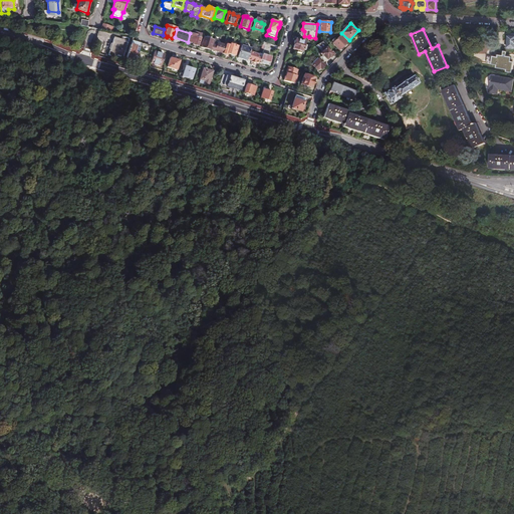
[(196,36),(197,34),(192,33),(189,41),(193,42),(193,44),(194,45),(194,46),(196,46),(197,46),(199,46),(201,38),(196,36)]
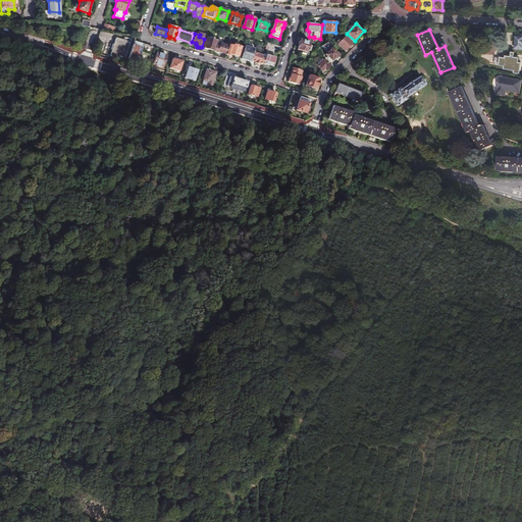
[(346,37),(342,40),(341,39),(337,42),(338,44),(346,50),(353,43),(346,37)]
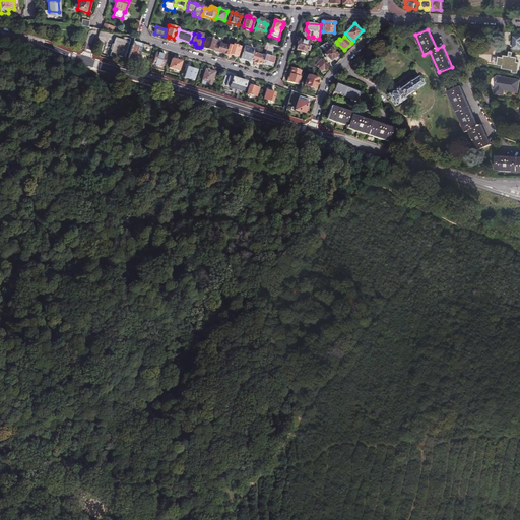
[(111,57),(124,61),(131,41),(125,38),(123,42),(116,40),(111,57)]
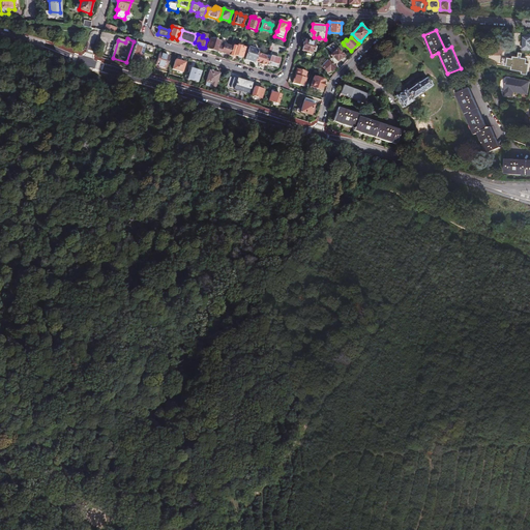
[(216,51),(219,41),(210,39),(207,49),(216,51)]
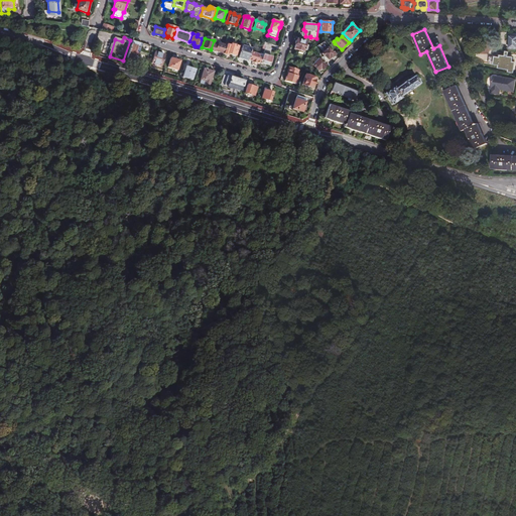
[(75,39),(73,45),(80,48),(82,41),(75,39)]
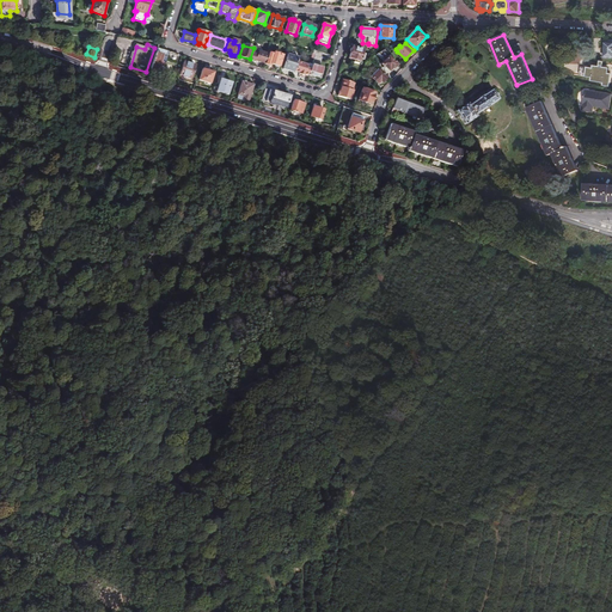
[(256,47),(251,60),(265,63),(268,55),(259,51),(259,49),(259,48),(256,47)]
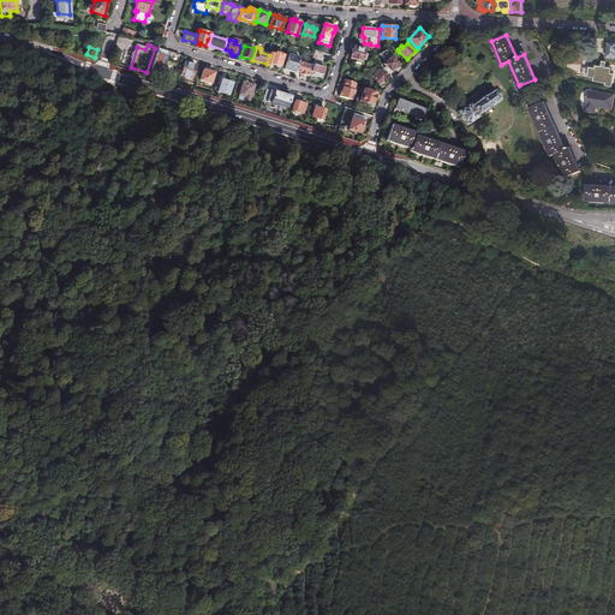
[(159,48),(150,71),(159,73),(161,67),(163,67),(167,59),(169,59),(168,61),(177,64),(180,55),(166,51),(159,48)]
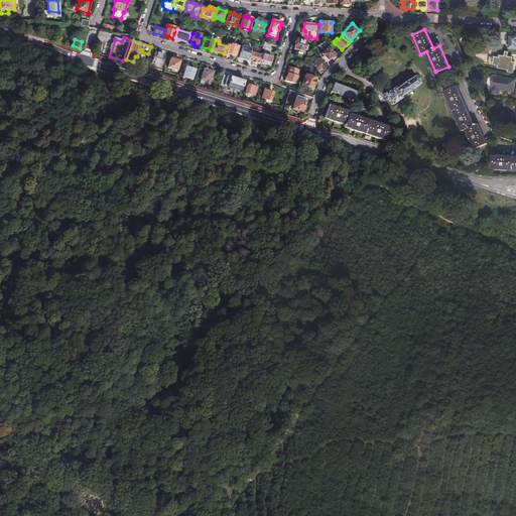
[(297,40),(294,49),(303,51),(305,46),(307,47),(308,45),(305,44),(306,42),(297,40)]
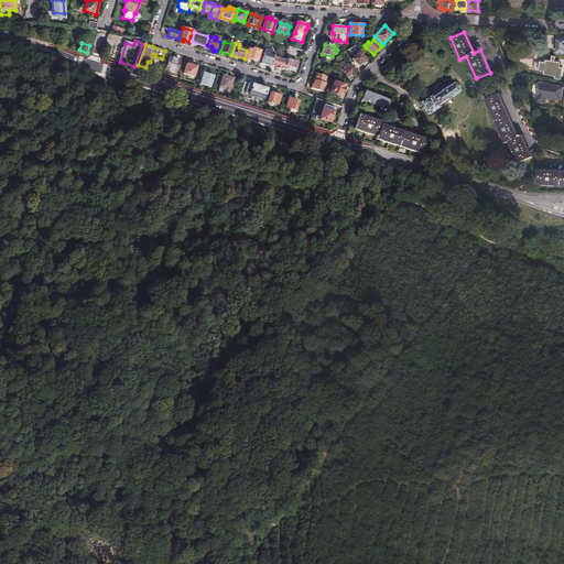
[(354,46),(348,50),(355,56),(353,58),(354,61),(353,63),(355,64),(356,63),(359,66),(361,63),(364,63),(365,63),(366,62),(366,60),(358,53),(359,52),(354,46)]
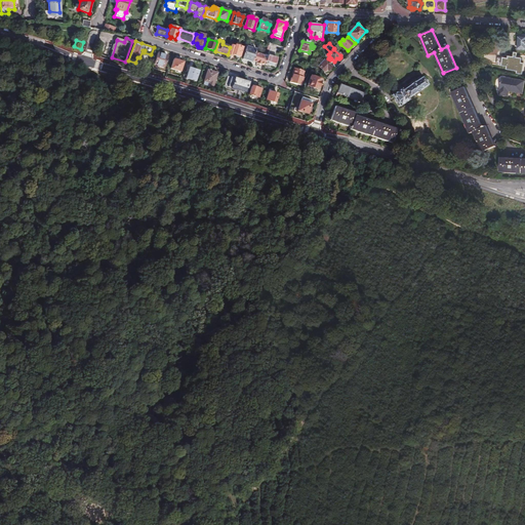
[(239,56),(242,47),(235,45),(235,47),(232,54),(234,55),(239,56)]
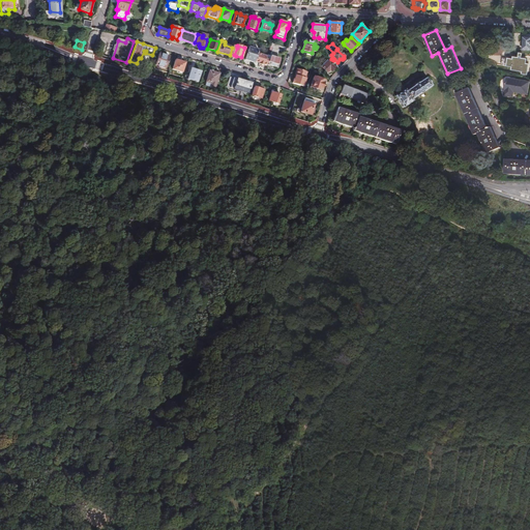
[(246,60),(255,63),(255,62),(258,53),(259,50),(251,48),(246,60)]
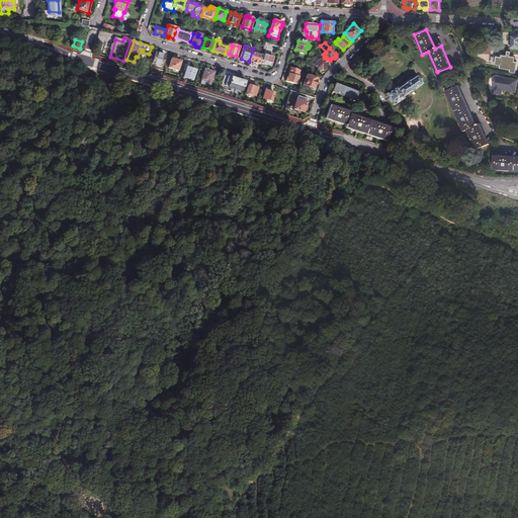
[(271,67),(273,58),(270,57),(272,49),(271,49),(271,48),(267,47),(264,56),(261,64),(271,67)]
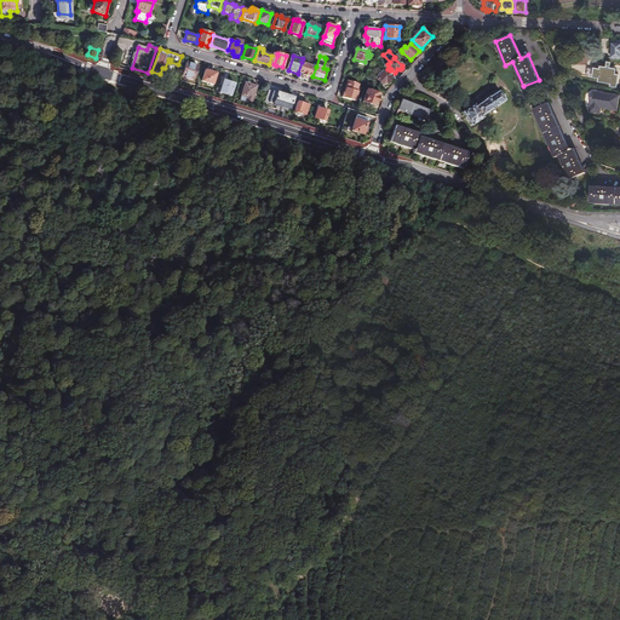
[(187,62),(183,75),(194,79),(199,65),(187,62)]
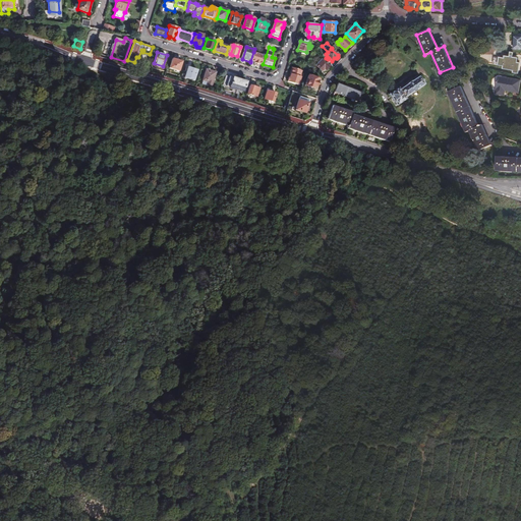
[(253,63),(263,65),(263,64),(266,56),(253,52),(250,61),(254,62),(253,63)]
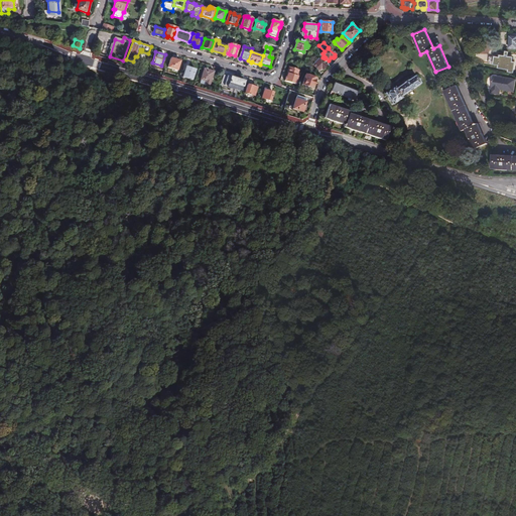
[(499,58),(493,57),(492,65),(498,66),(497,68),(508,70),(508,72),(513,73),(514,68),(511,67),(512,58),(499,56),(499,58)]
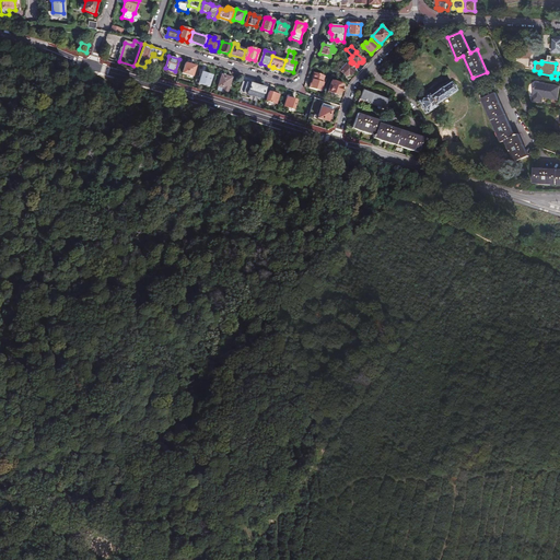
[(351,67),(346,62),(343,65),(339,69),(340,70),(348,78),(349,76),(350,76),(351,74),(352,76),(354,73),(353,71),(351,69),(351,67)]
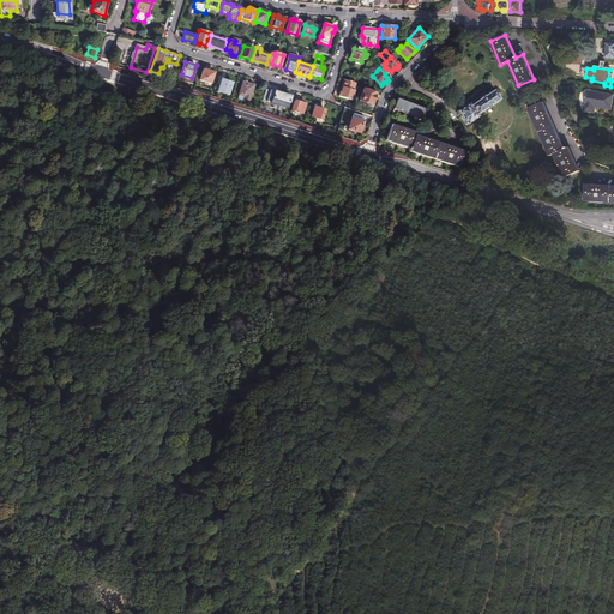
[(211,83),(215,73),(204,70),(200,79),(211,83)]
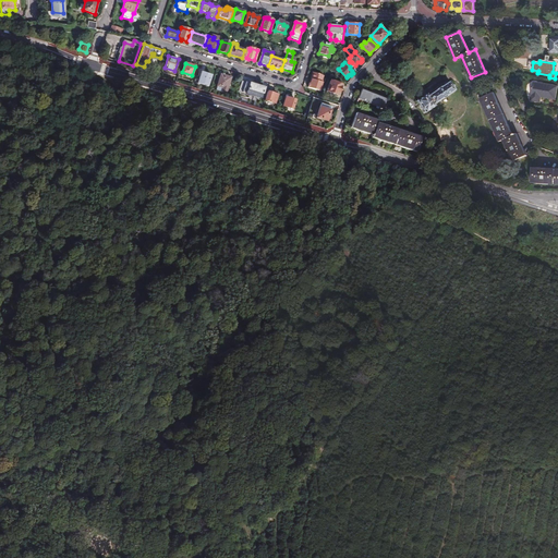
[(197,73),(196,76),(199,77),(197,83),(207,85),(211,74),(202,72),(201,74),(197,73)]
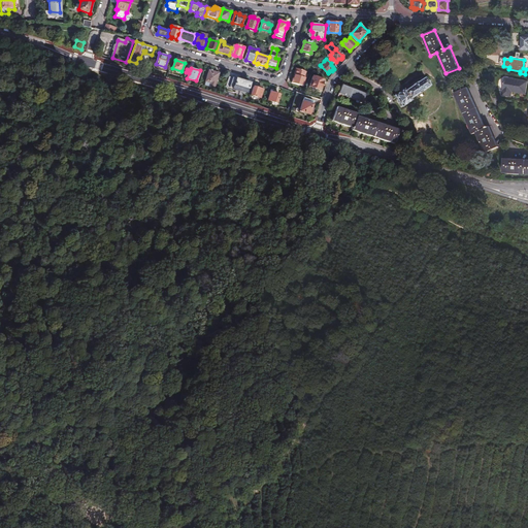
[(303,87),(305,78),(306,78),(307,75),(306,74),(306,72),(297,69),(296,70),(291,83),(303,87)]
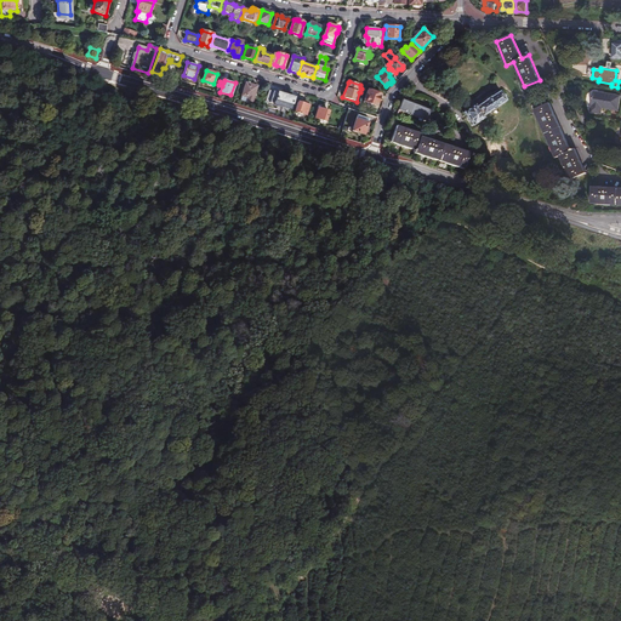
[(252,103),(257,86),(246,83),(241,96),(248,97),(246,101),(252,103)]
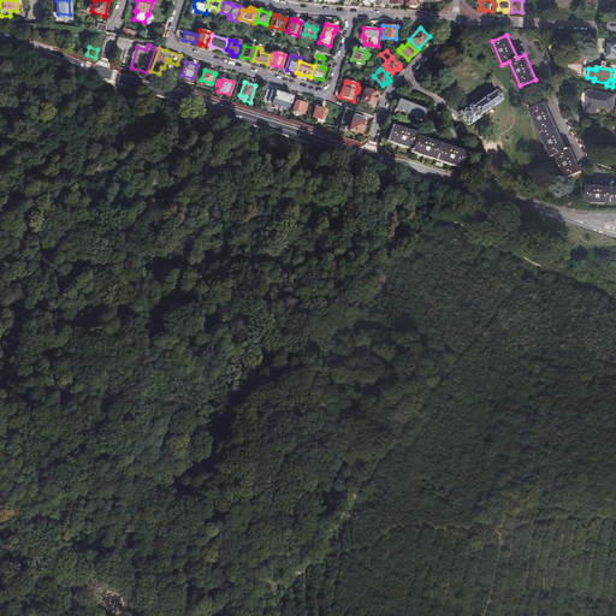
[(289,108),(292,96),(267,89),(264,100),(289,108)]
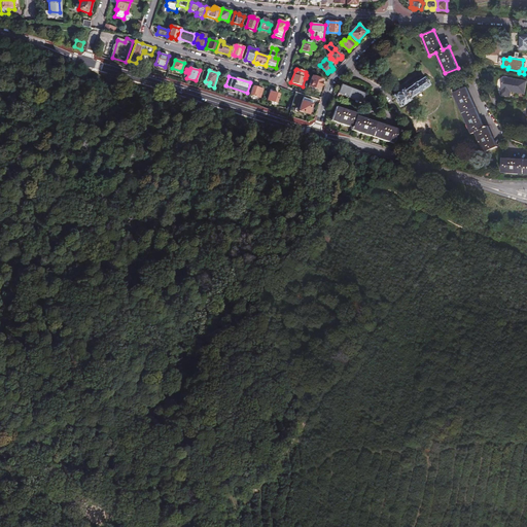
[(319,90),(322,79),(312,76),(308,86),(319,90)]
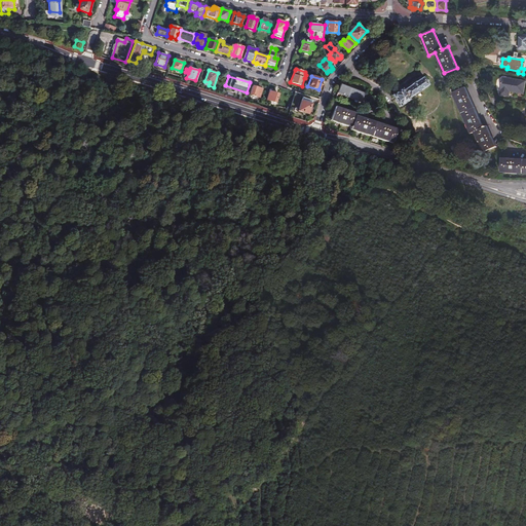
[(499,96),(508,97),(509,91),(510,92),(524,95),(525,82),(503,77),(499,96)]
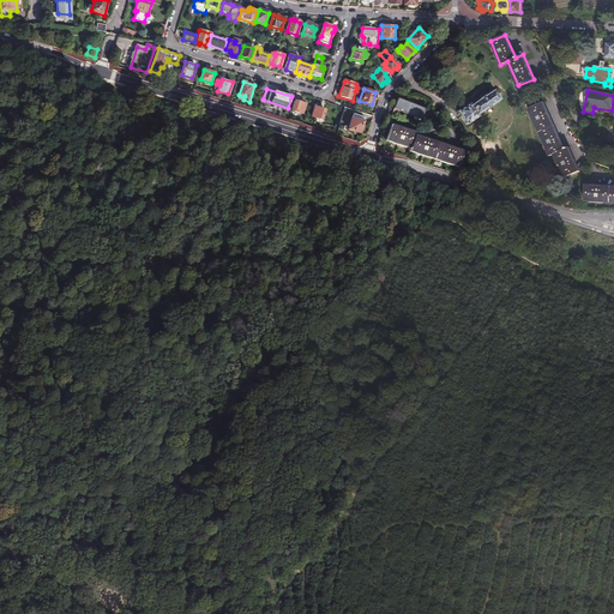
[(470,104),(459,112),(468,125),(479,116),(477,115),(486,109),(487,109),(492,107),(492,106),(500,100),(493,91),(485,97),(485,96),(480,100),(480,101),(471,106),(470,104)]
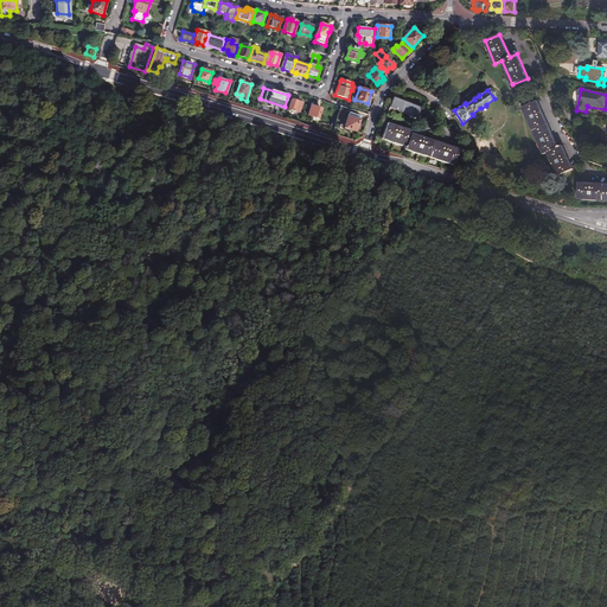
[(299,113),(302,103),(296,101),(296,100),(293,98),(293,100),(292,100),(288,109),(299,113)]
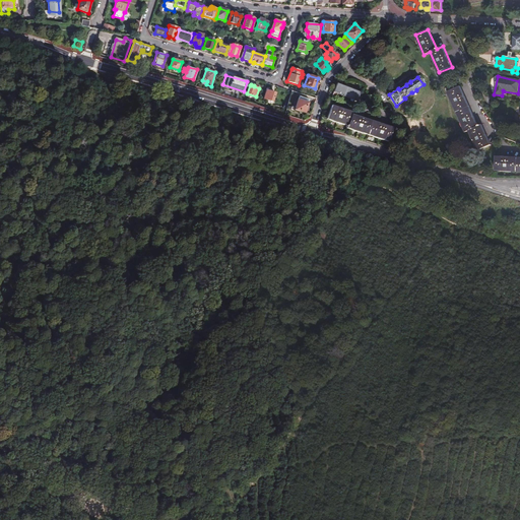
[(337,93),(358,101),(361,92),(336,84),(332,98),(335,99),(337,93)]
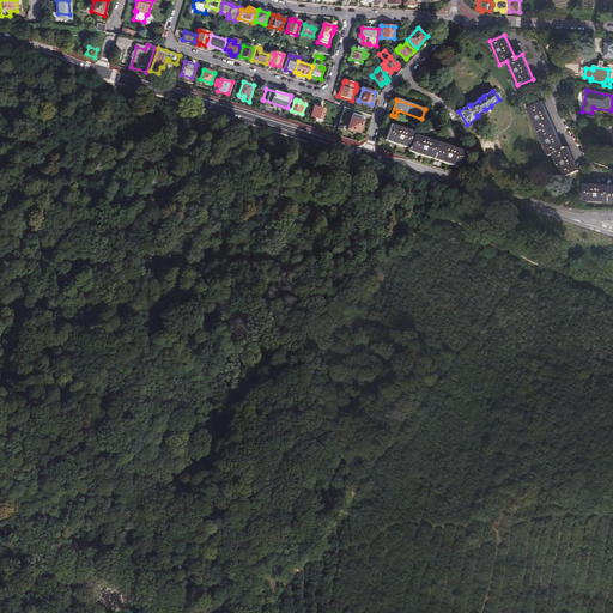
[(564,178),(578,171),(568,147),(564,150),(544,102),(528,109),(548,156),(553,153),(564,178)]
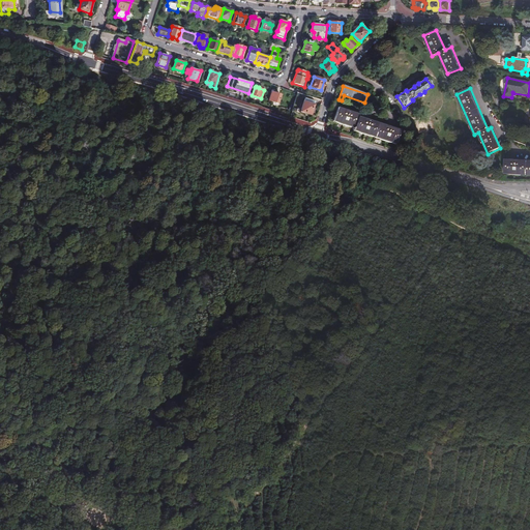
[(275,95),(270,93),(268,101),(277,105),(281,96),(280,96),(278,94),(276,94),(275,95)]
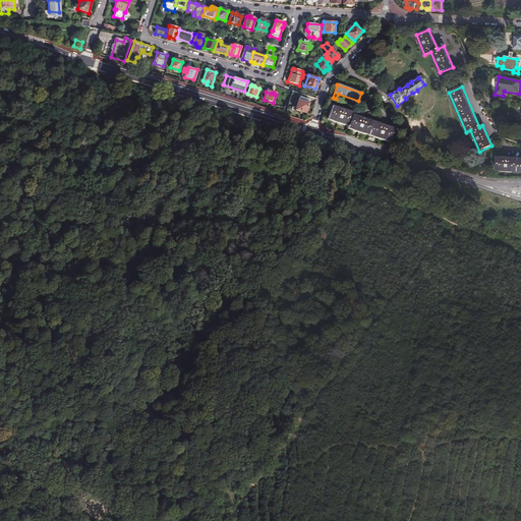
[(305,110),(306,107),(307,104),(298,101),(295,110),(304,113),(305,110)]
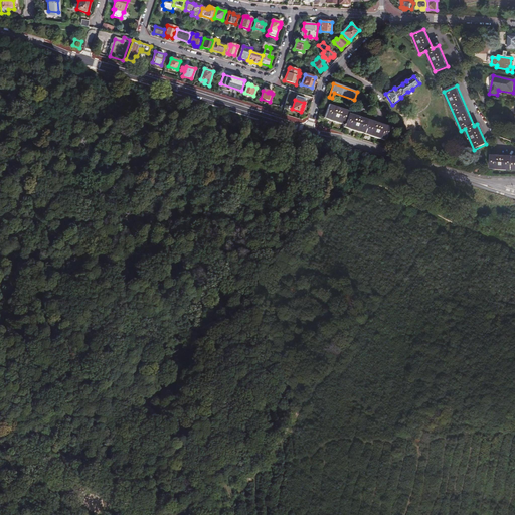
[(343,127),(384,140),(388,127),(347,114),(348,112),(327,105),(323,118),(343,125),(343,127)]
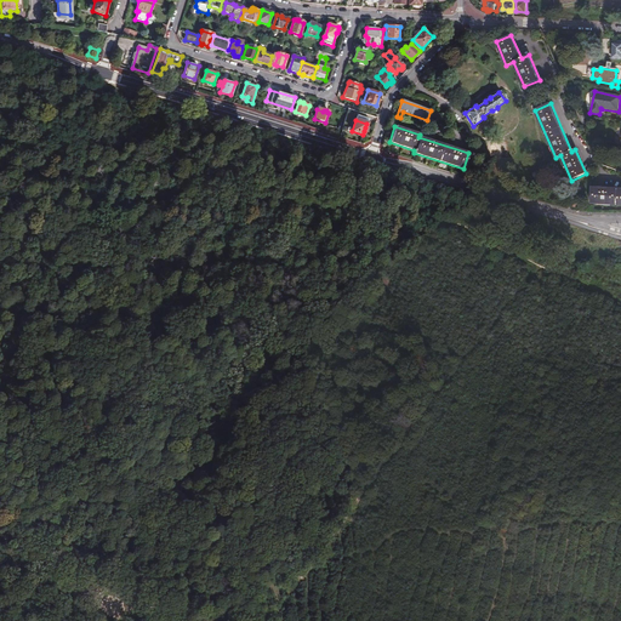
[(620,188),(592,188),(591,205),(620,205),(620,188)]
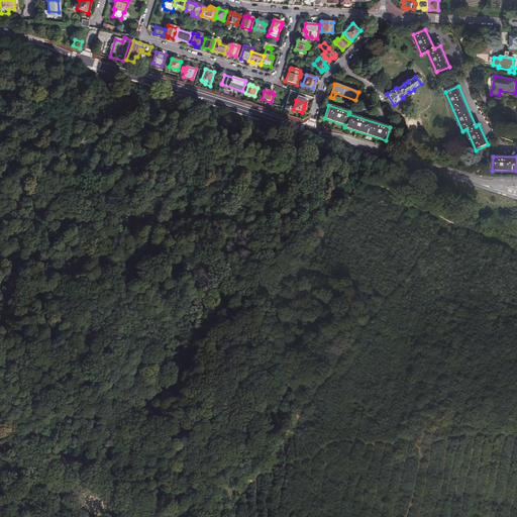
All buildings are outlined.
